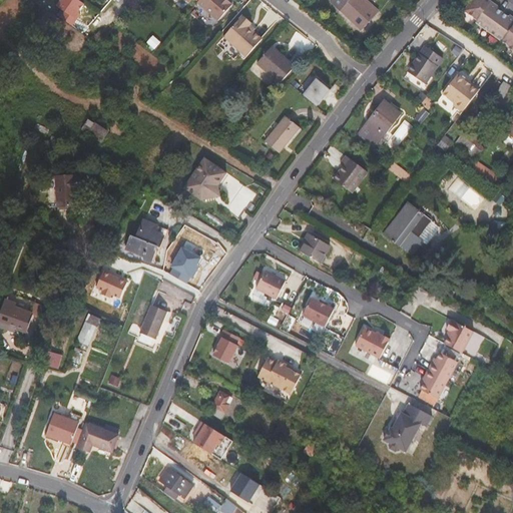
[(64,11),(60,16),(73,25),(87,3),(82,0),(61,0),(57,6),(64,11)]
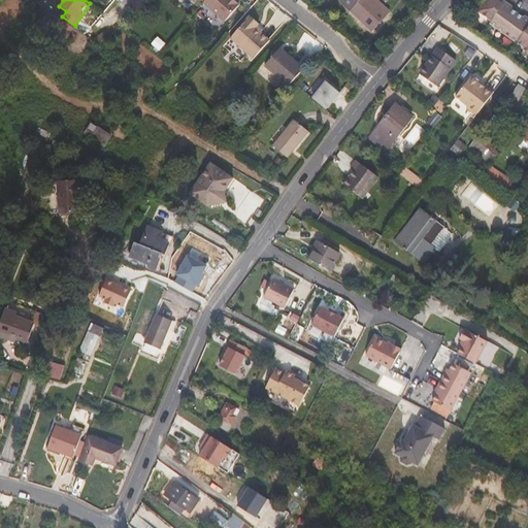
[(233,0),(207,0),(205,3),(226,23),(240,6),(233,0)]
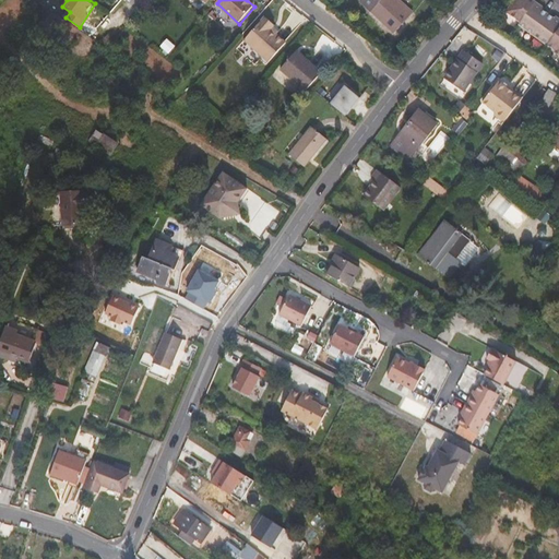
[(395,0),(366,0),(363,3),(394,33),(411,14),(395,0)]
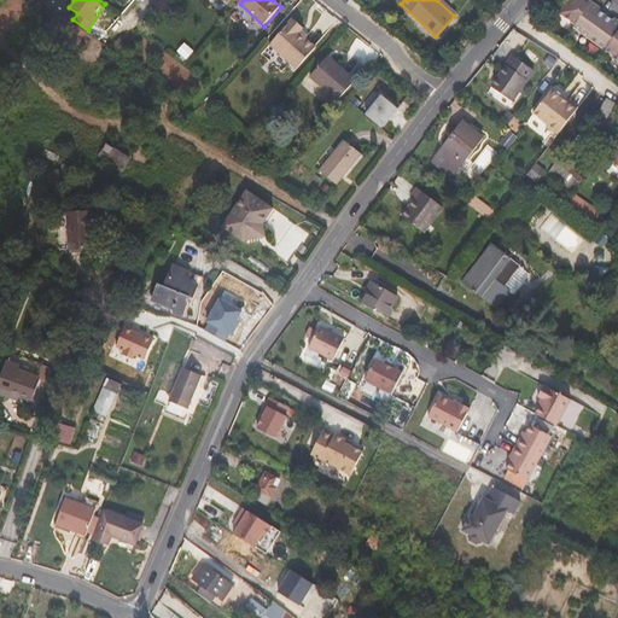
[(443,0),(437,0),(454,16),(458,12),(443,0)]
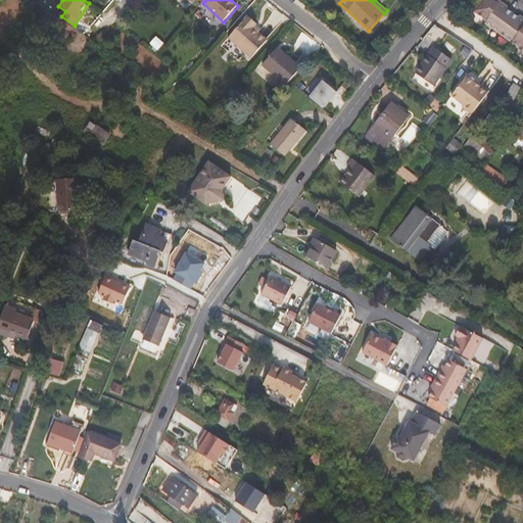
[(515,14),(504,6),(506,4),(498,0),(480,0),(473,10),(486,20),(484,22),(522,49),(522,16),(517,12),(515,14)]
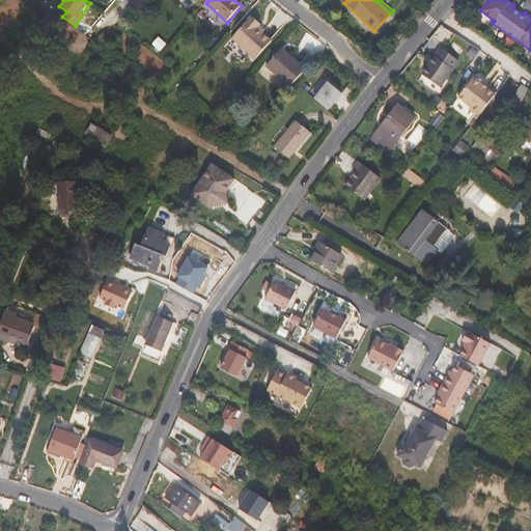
[(253,16),(233,38),(256,58),(273,39),(259,28),(262,24),(253,16)]
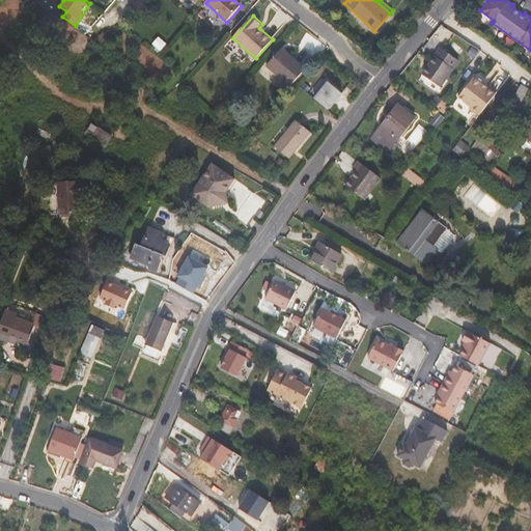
[(282,48),(267,65),(290,87),(306,70),(282,48)]
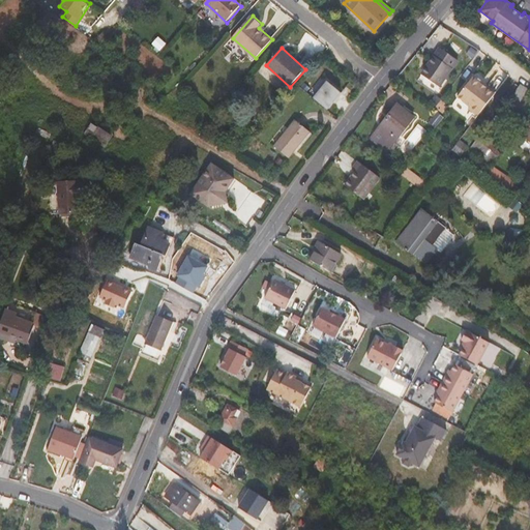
[(440,87),(458,60),(441,49),(435,57),(433,56),(423,70),(427,72),(424,76),(440,87)]
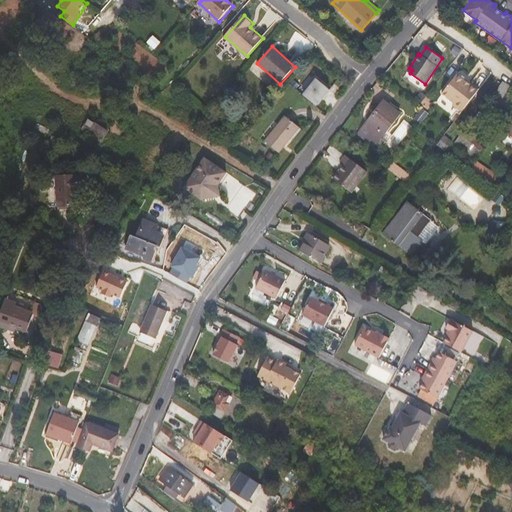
[(99,70),(95,78),(106,84),(110,75),(99,70)]
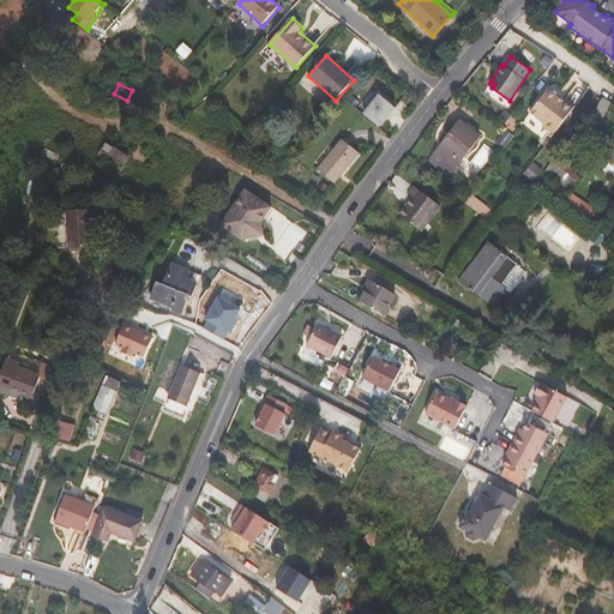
[(548,89),(530,112),(545,124),(542,126),(553,134),(573,108),(557,96),(557,94),(552,90),(549,90),(548,89)]
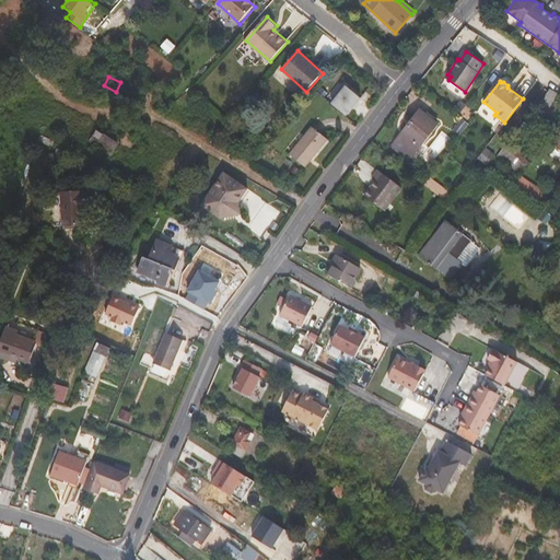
[(361,98),(348,86),(333,105),(347,117),(361,98)]
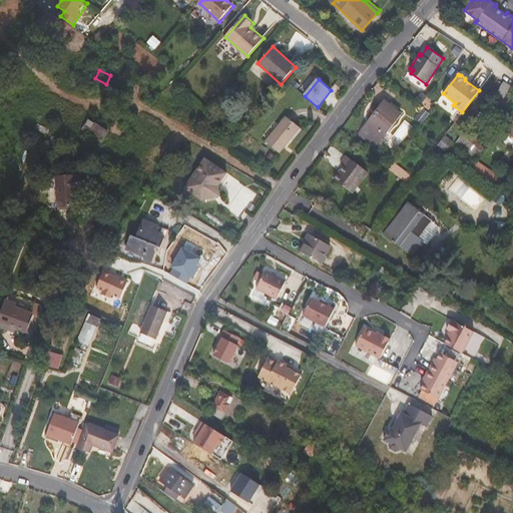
[(504,98),(511,86),(504,81),(495,94),(504,98)]
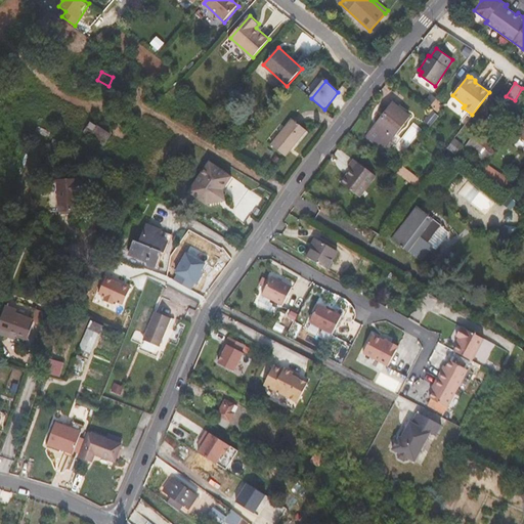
[(394,103),(393,104),(409,117),(409,116),(394,103)]
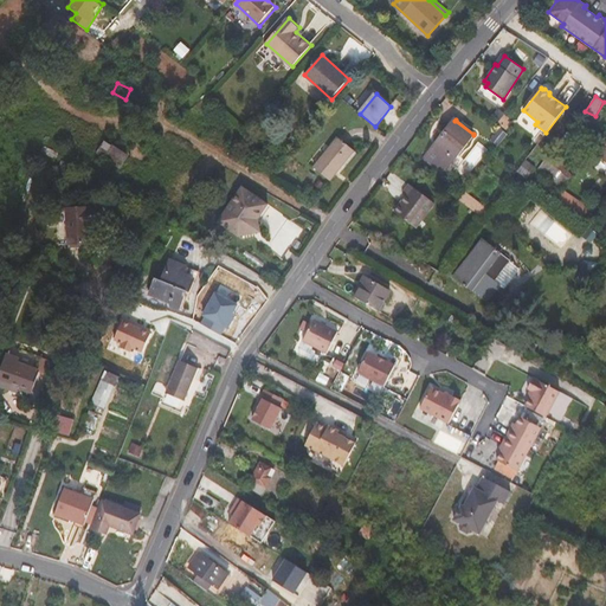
[(455,159),(474,135),(455,121),(446,131),(436,143),(425,156),(444,172),(455,159)]
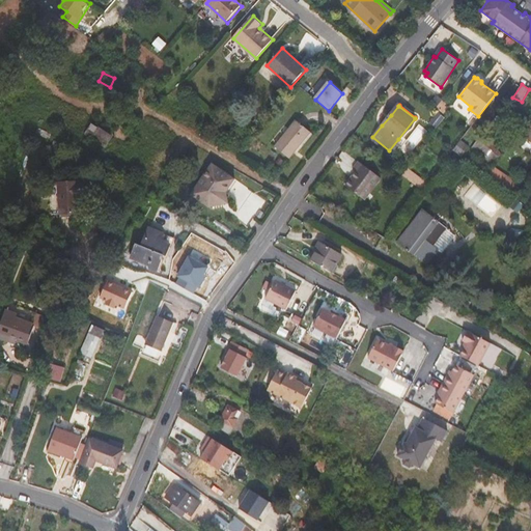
[(499,114),(495,119),(500,123),(504,118),(499,114)]
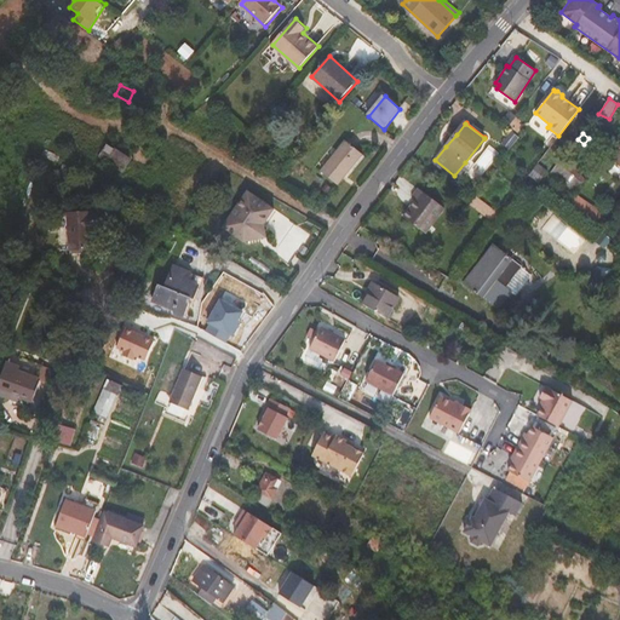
[(346,141),(321,171),(338,185),(363,154),(346,141)]
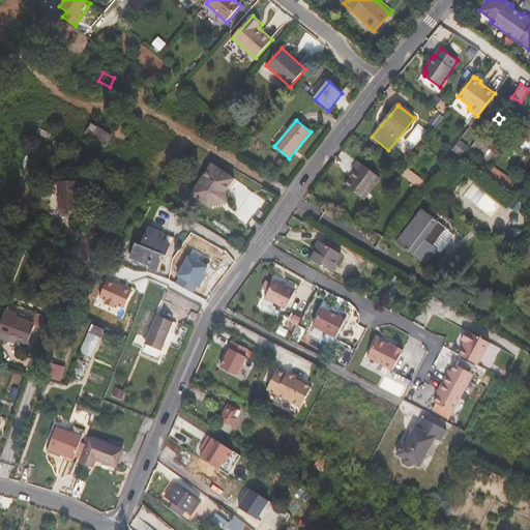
[(92,123),(85,135),(106,147),(113,137),(92,123)]
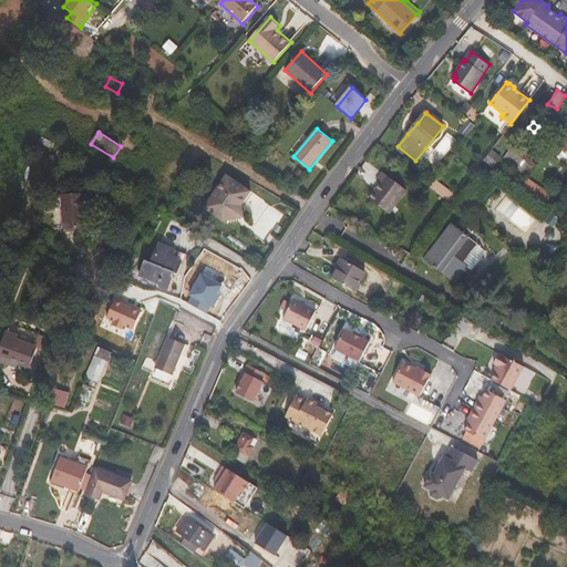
[(504,157),(526,176),(536,164),(532,160),(535,155),(526,148),(523,153),(513,145),(504,157)]
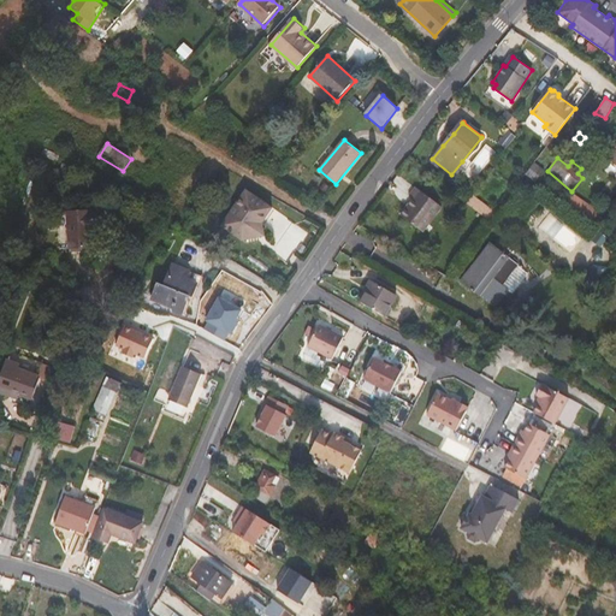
[(543,187),(557,196),(561,189),(548,179),(543,187)]
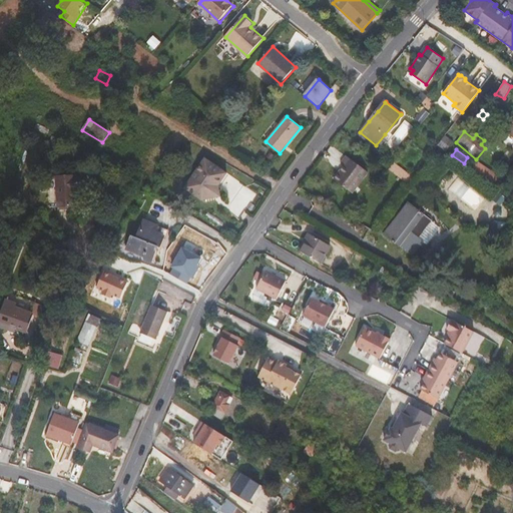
[(334,179),(352,193),(368,172),(347,155),(341,163),(344,166),(334,179)]
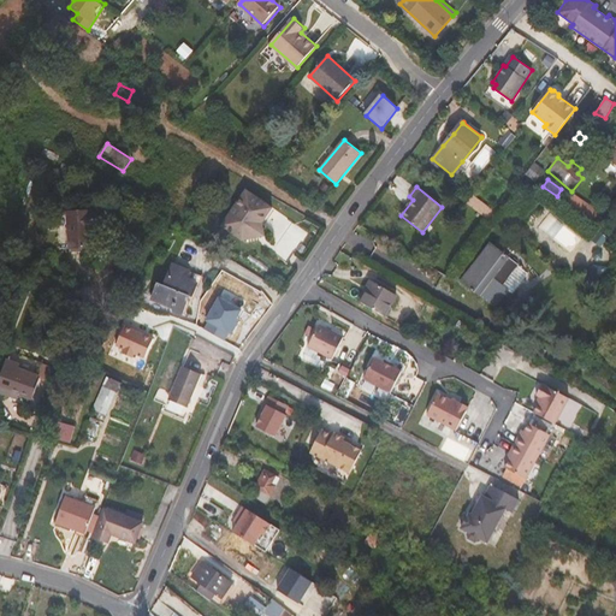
[(273,208),(247,189),(225,220),(252,240),(265,236),(262,224),(273,208)]
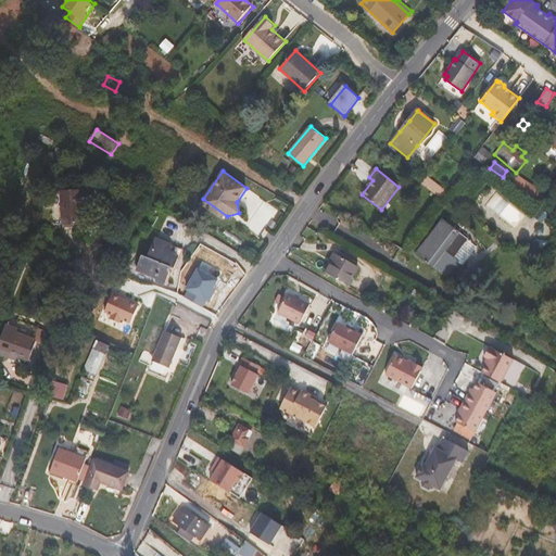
[(464,180),(470,186),(475,179),(469,174),(464,180)]
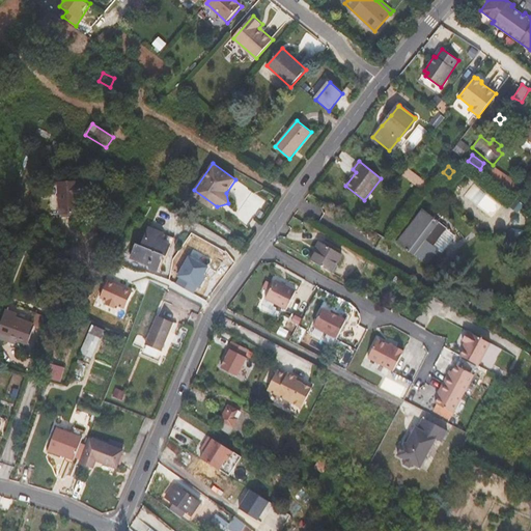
[(487,174),(511,191),(516,183),(493,166),(487,174)]
